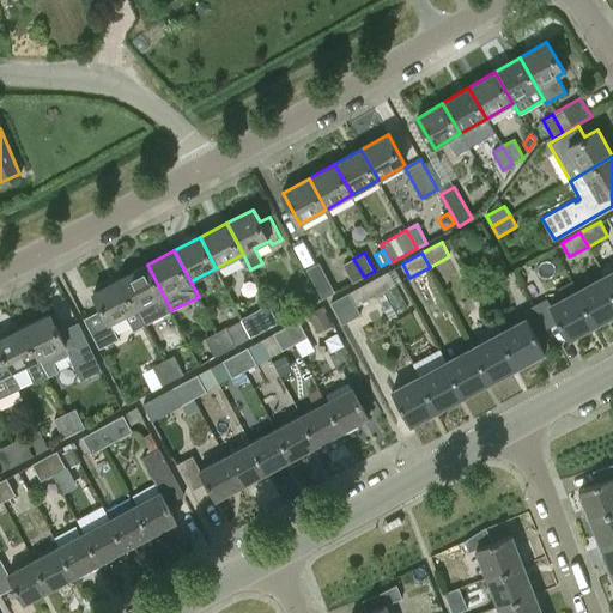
[(353,283),(364,277),(353,259),(343,265),(353,283)]
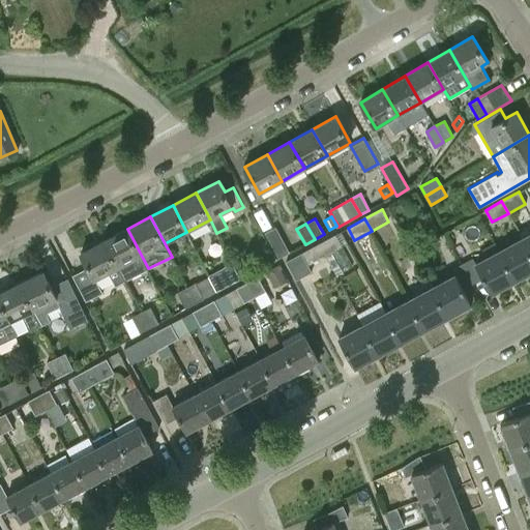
[(278,259),(290,253),(276,227),(265,233),(278,259)]
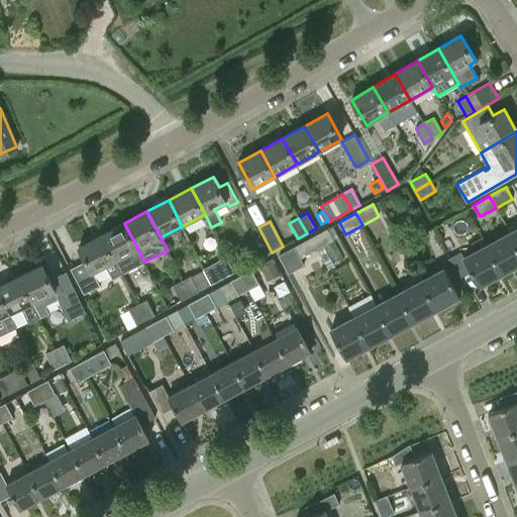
[(124,223),(102,234),(122,274),(144,262),(124,223)]
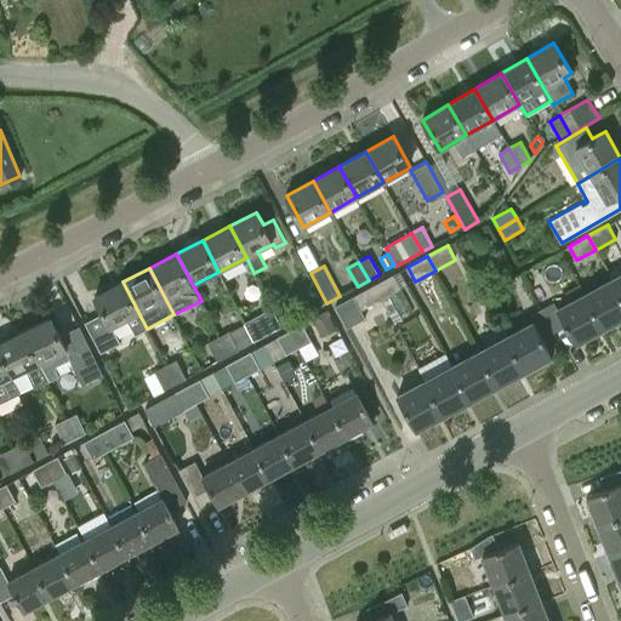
[(393,275),(374,286),(381,300),(382,298),(396,323),(400,320),(387,296),(400,289),(393,275)]
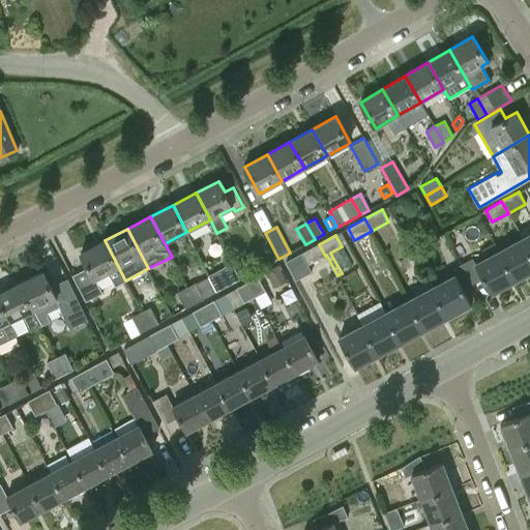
[(529,254),(522,239),(499,252),(514,281),(529,271),(529,254)]
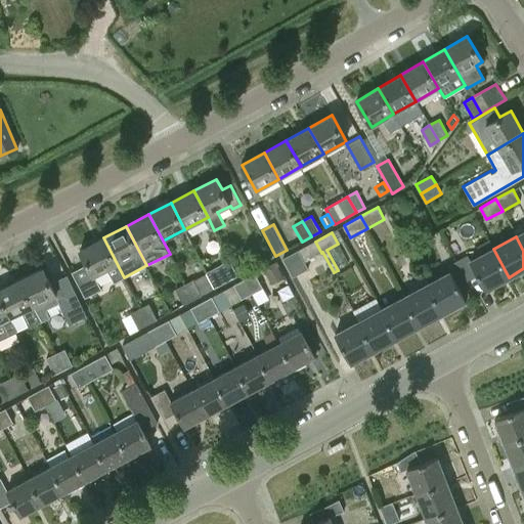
[(114,282),(124,277),(103,237),(80,250),(87,264),(72,272),(85,298),(101,289),(94,276),(107,269),(114,282)]
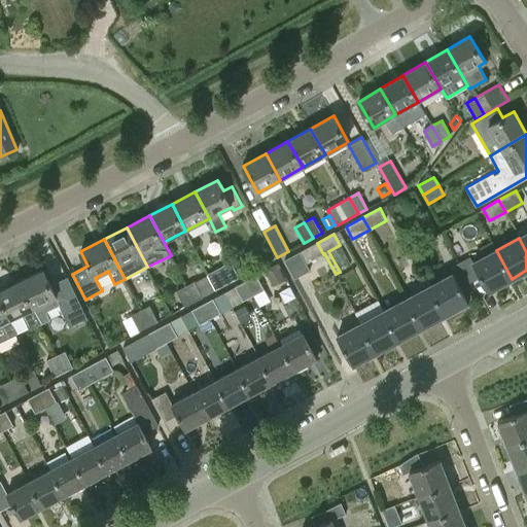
[(307,264),(323,254),(317,243),(284,260),(294,279),(310,271),(307,264)]
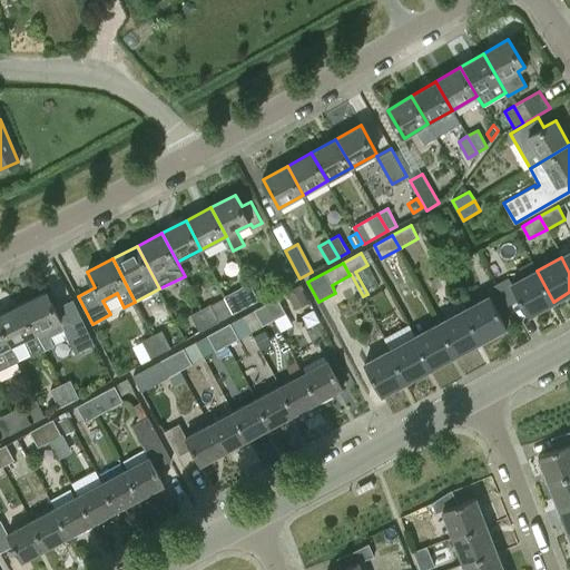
[(283,287),(298,279),(293,269),(276,277),(283,287)]
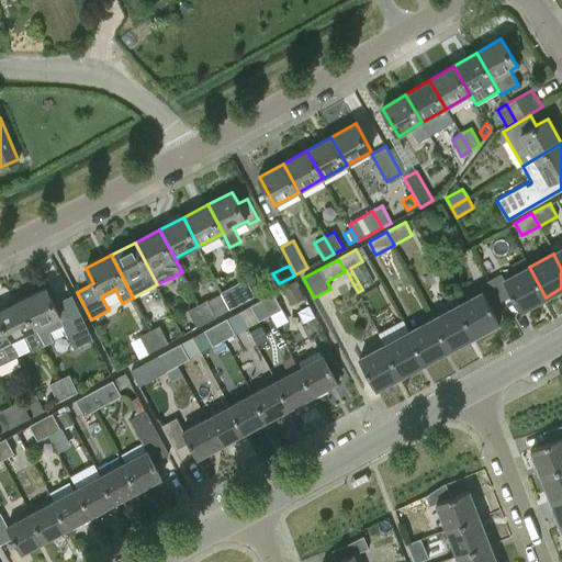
[(501,274),(491,280),(503,302),(513,296),(521,311),(546,298),(529,267),(504,280),(501,274)]
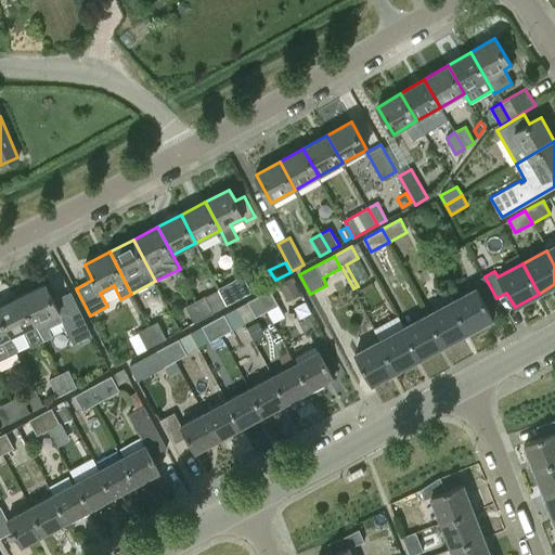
[(242,298),(253,293),(244,275),(233,281),(242,298)]
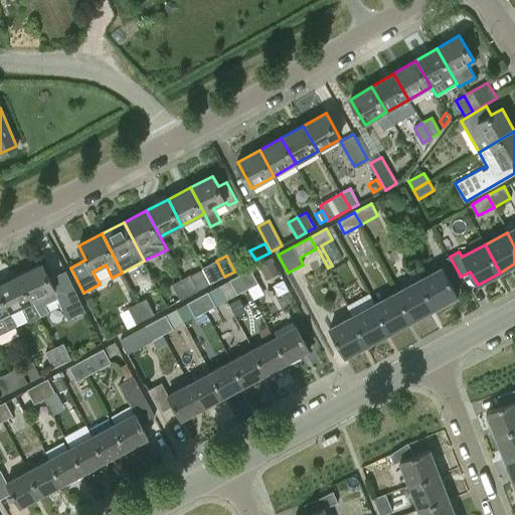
[(272,256),(260,264),(261,267),(268,280),(281,273),(272,256)]
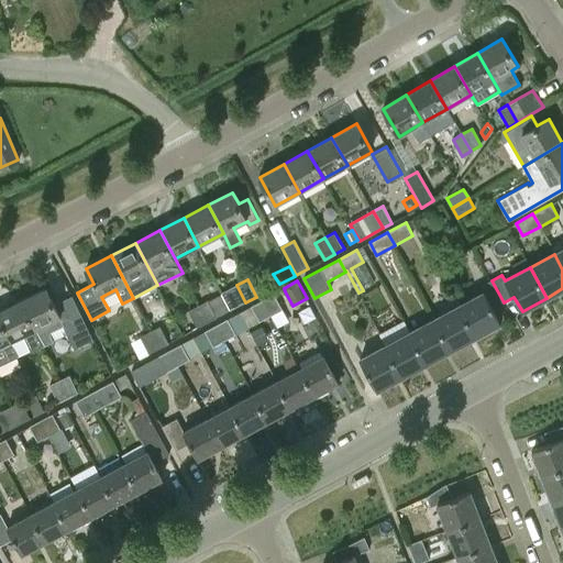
[(483,293),(459,306),(476,337),(500,322),(493,308),(504,302),(492,280),(479,286),(483,293)]
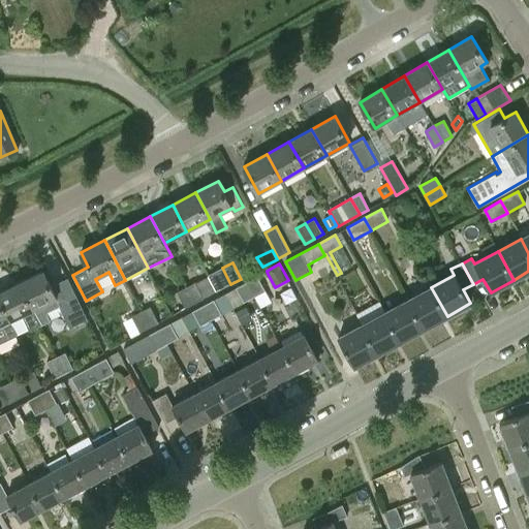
[(20,282),(41,324),(51,320),(47,312),(59,306),(70,329),(88,319),(67,278),(51,286),(43,271),(20,282)]
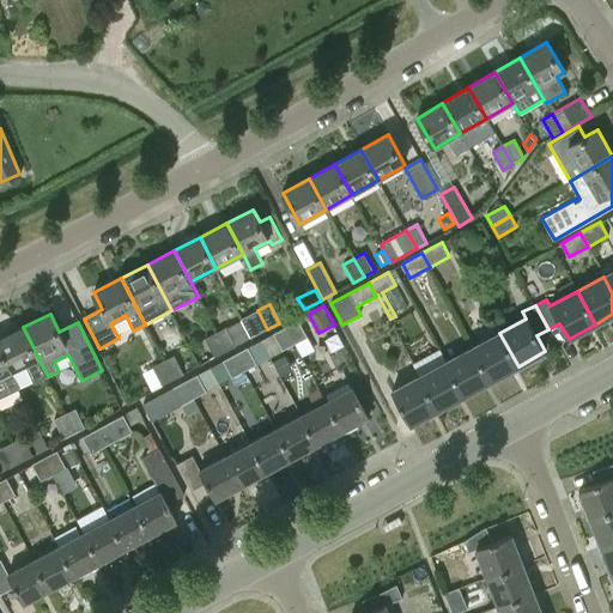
[(286,327),(296,344),(308,337),(299,320),(286,327)]
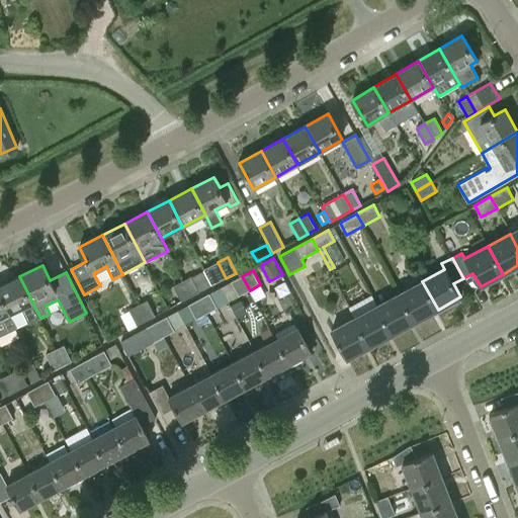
[(19,276),(0,285),(0,292),(10,314),(21,309),(28,324),(40,318),(19,276)]
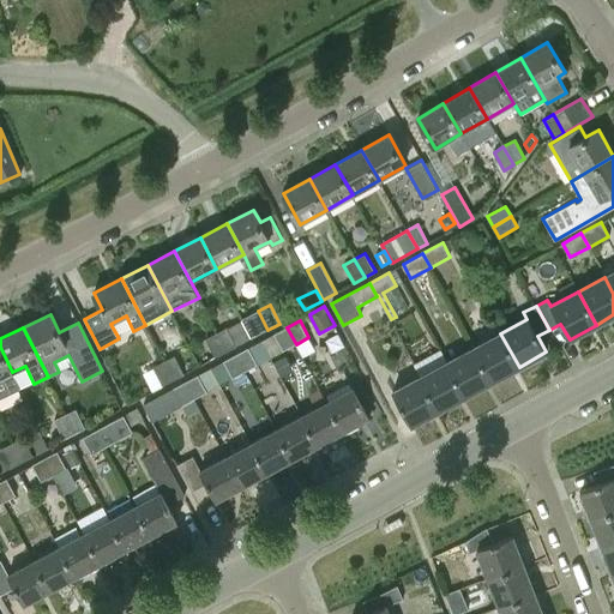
[(227,327),(217,332),(227,351),(238,347),(227,327)]
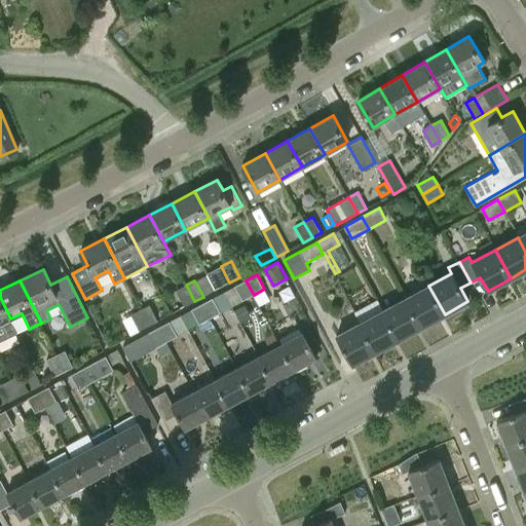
[(224,292),(232,307),(236,314),(245,310),(239,302),(254,295),(246,280),(224,292)]
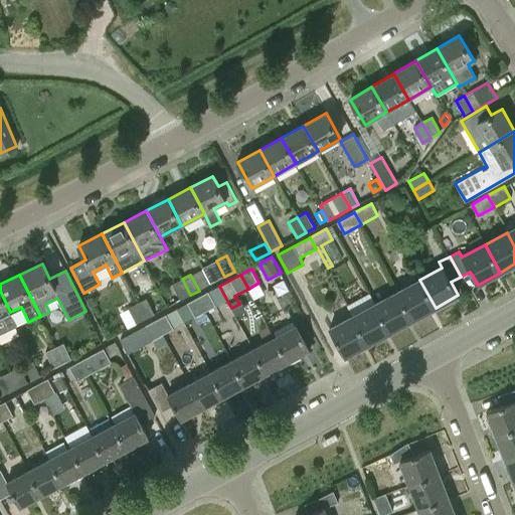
[(180,300),(190,295),(182,279),(172,284),(180,300)]
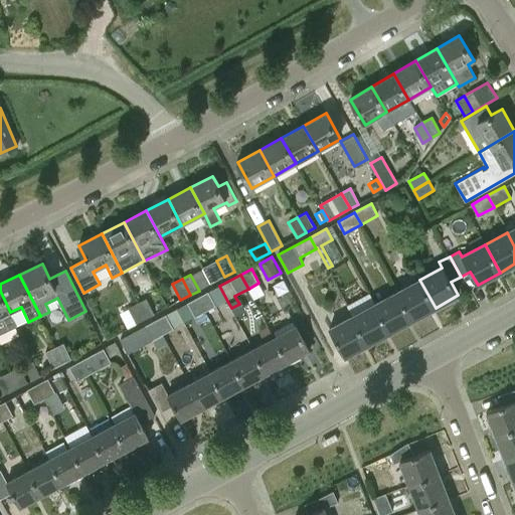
[(419,280),(397,292),(412,320),(436,308),(419,280)]
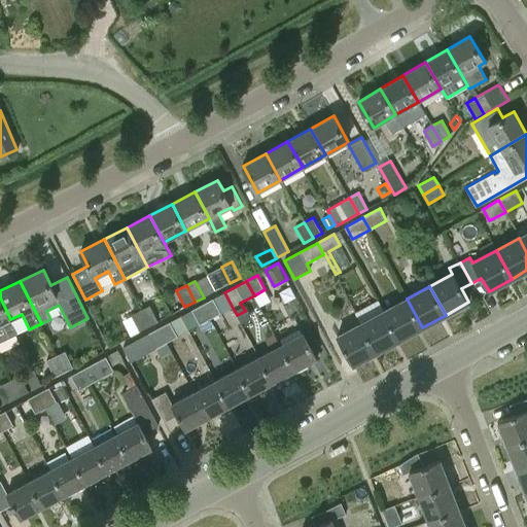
[(224,292),(203,305),(211,319),(233,308),(224,292)]
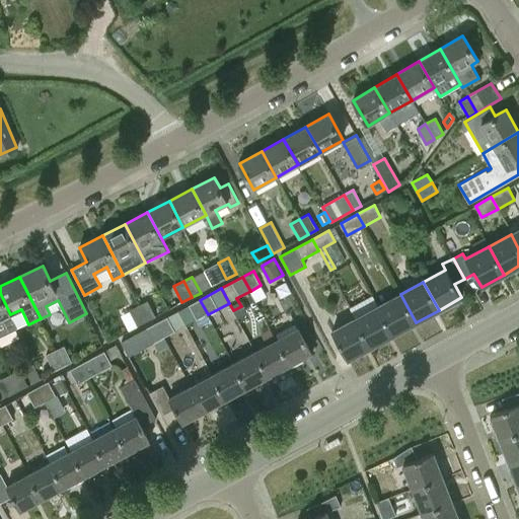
[(0,293),(0,337),(17,329),(10,314),(0,293)]
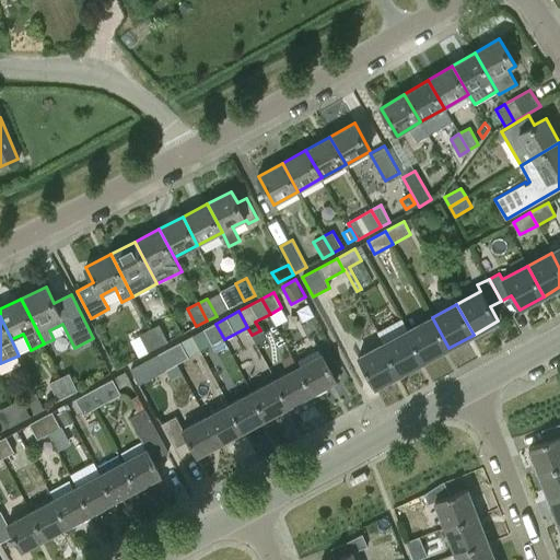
[(432,317),(408,330),(424,361),(448,348),(432,317)]
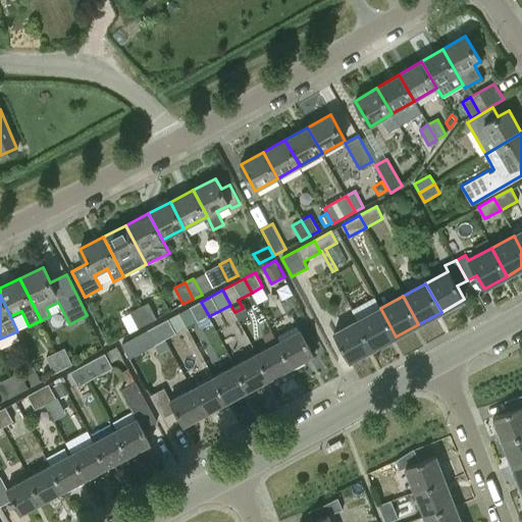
[(352,310),(358,320),(373,349),(396,336),(380,308),(374,298),(352,310)]
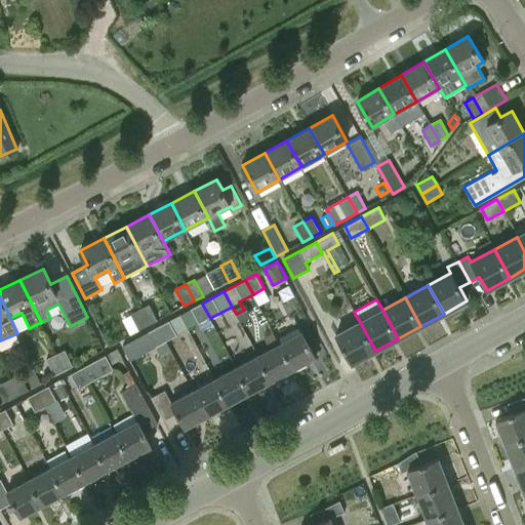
[(199,324),(210,318),(202,304),(191,309),(199,324)]
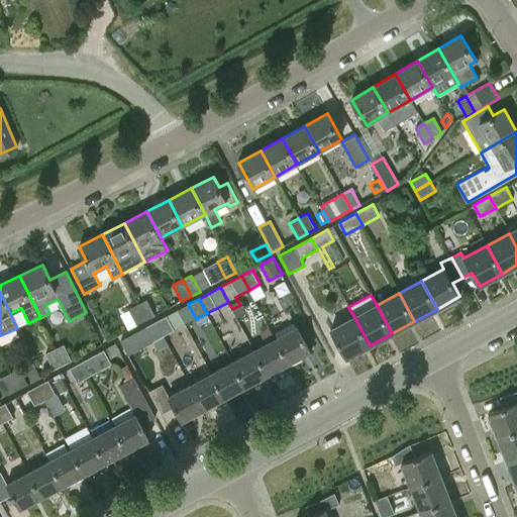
[(138,304),(146,320),(156,315),(146,300),(138,304)]
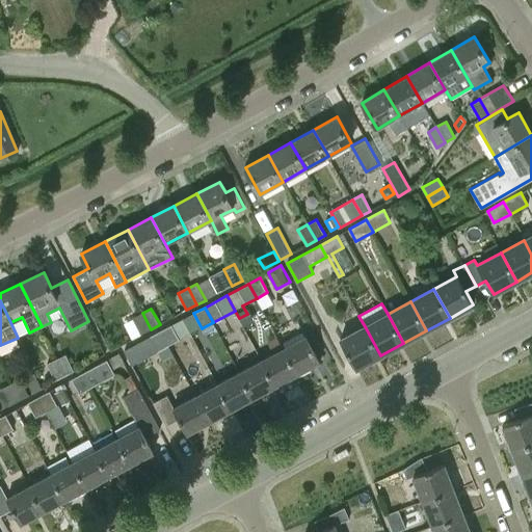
[(140,335),(151,329),(142,313),(132,318),(140,335)]
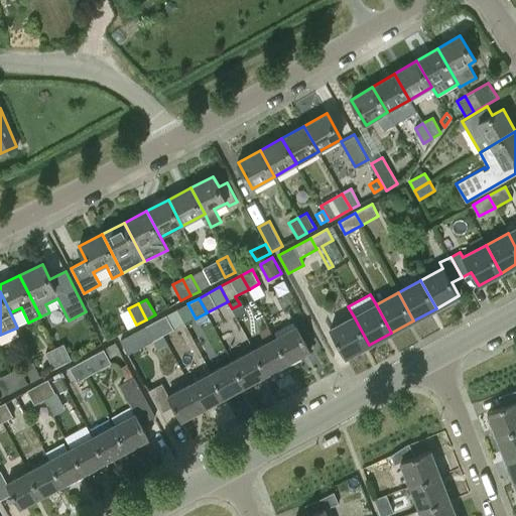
[(176,309),(155,320),(163,335),(184,324),(176,309)]
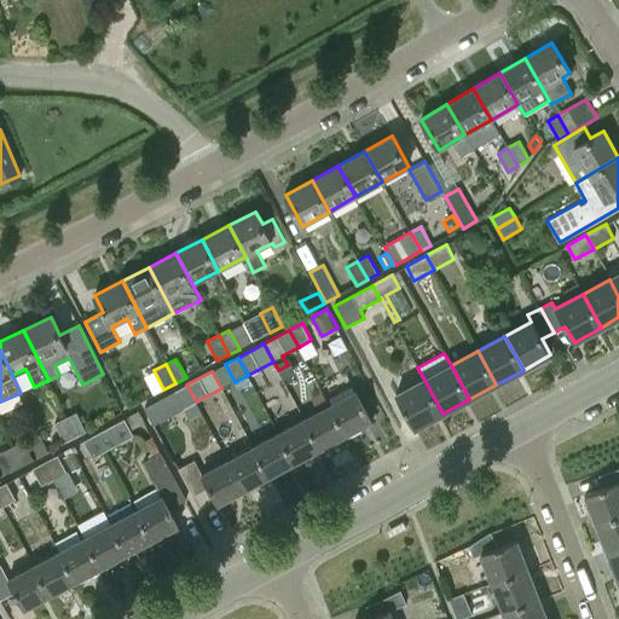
[(415,429),(443,414),(424,380),(397,395),(415,429)]
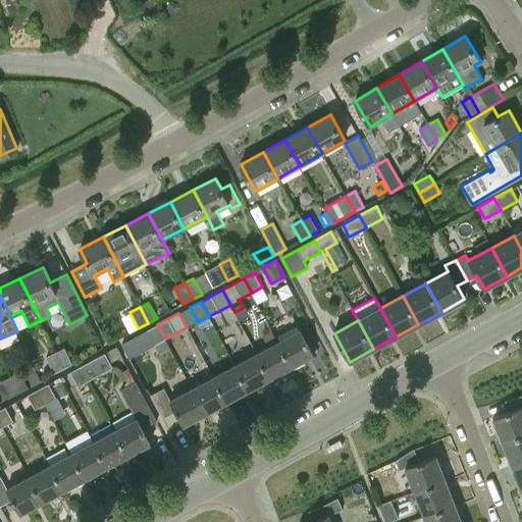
[(170,348),(165,338),(157,324),(147,330),(155,345),(159,353),(170,348)]
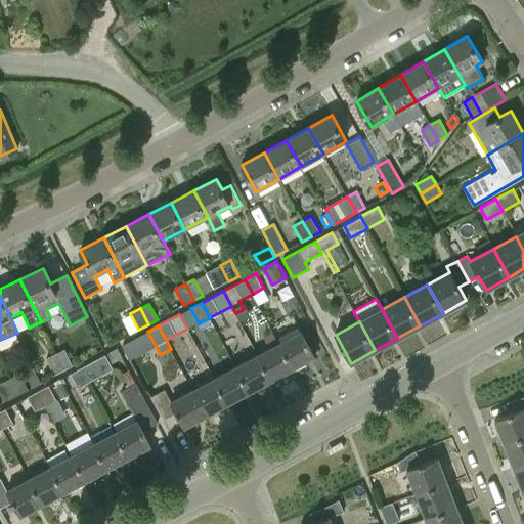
[(279,343),(293,367),(314,356),(301,331),(279,343)]
